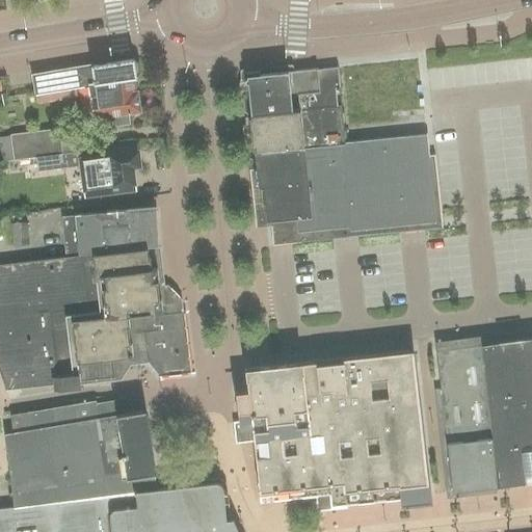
[(137,77),(140,73),(139,62),(134,59),(92,65),(92,68),(77,71),(77,69),(33,76),(36,94),(80,86),(79,85),(89,84),(91,98),(90,98),(95,118),(107,116),(109,126),(129,123),(128,113),(141,111),(136,77),(137,77)]
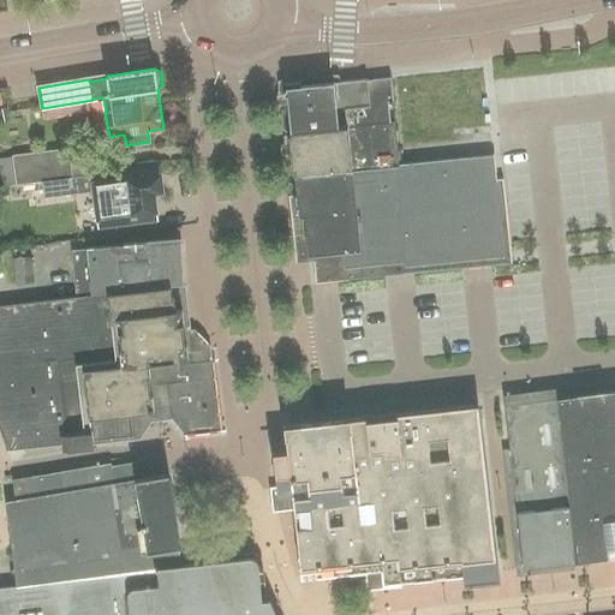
[(286,87),(291,133),(395,123),(395,121),(390,123),(388,102),(394,101),(392,78),(368,81),(368,79),(286,87)]
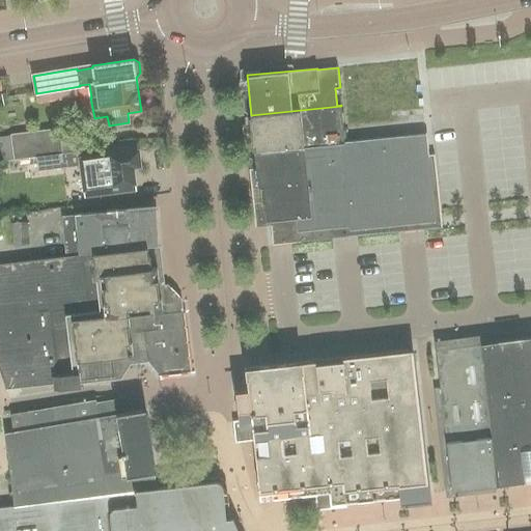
[(344,142),(341,106),(251,115),(254,152),(344,143),(344,142)]
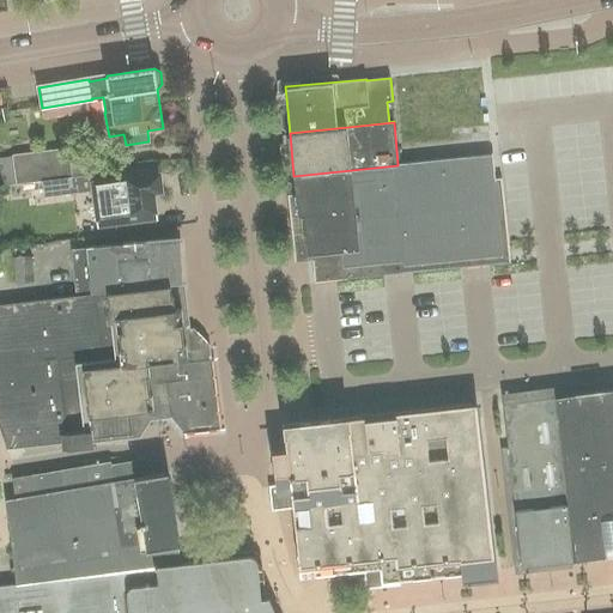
[(68,149),(41,152),(44,180),(72,176),(68,149)]
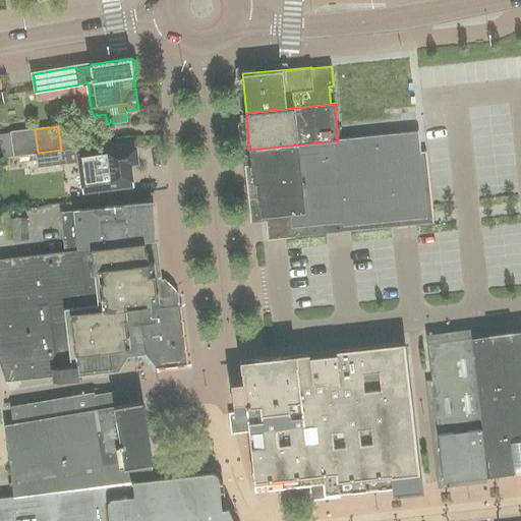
[(418,131),(338,139),(338,140),(249,150),(256,216),(341,208),(343,226),(410,219),(426,217),(419,153),(420,153),(418,131)]
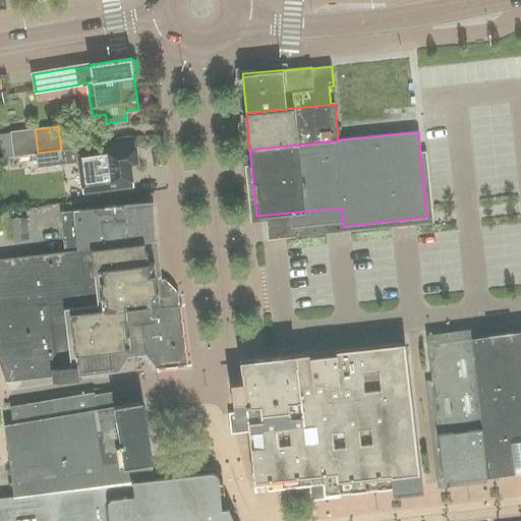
[(88,148),(60,152),(62,164),(80,162),(84,191),(97,190),(132,185),(129,163),(137,162),(136,149),(135,149),(134,141),(88,149),(88,148)]
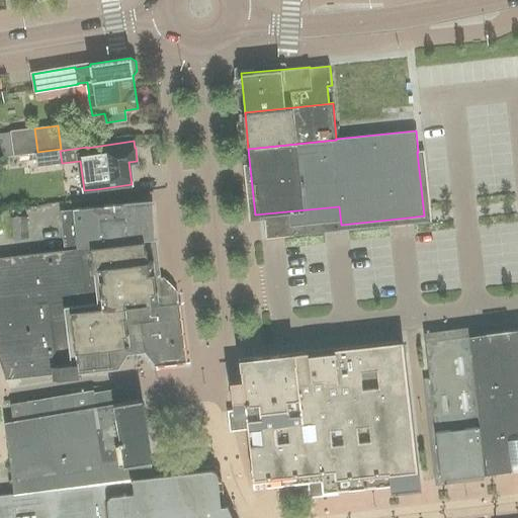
[(151,202),(74,208),(61,209),(64,247),(127,243),(126,241),(154,240),(151,202)]
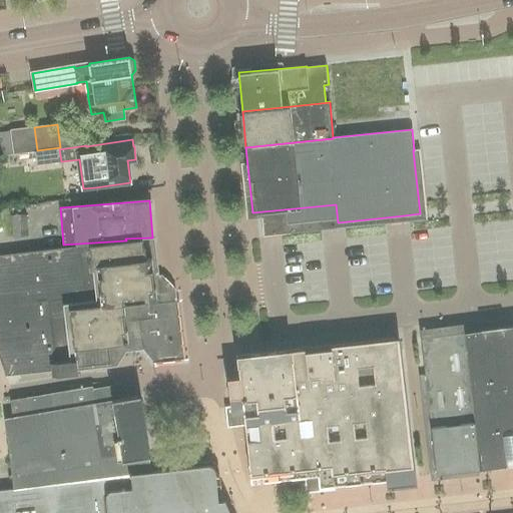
[(25,236),(22,213),(11,215),(13,237),(25,236)]
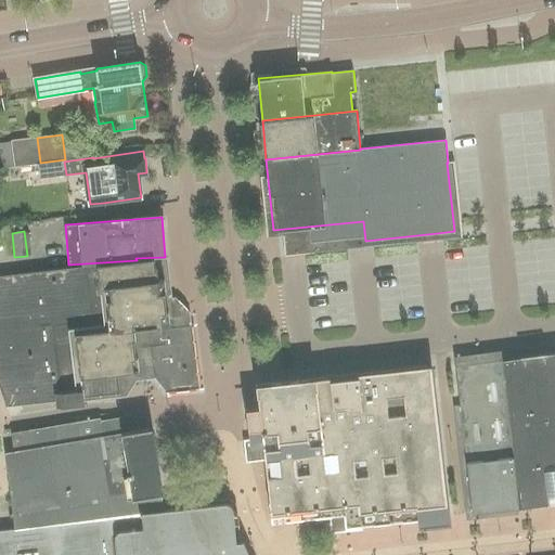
[(199,389),(191,319),(166,301),(160,258),(165,258),(165,257),(136,258),(137,260),(0,275),(0,386),(7,407),(57,400),(59,407),(85,403),(85,397),(125,392),(131,382),(155,378),(166,392),(199,389)]
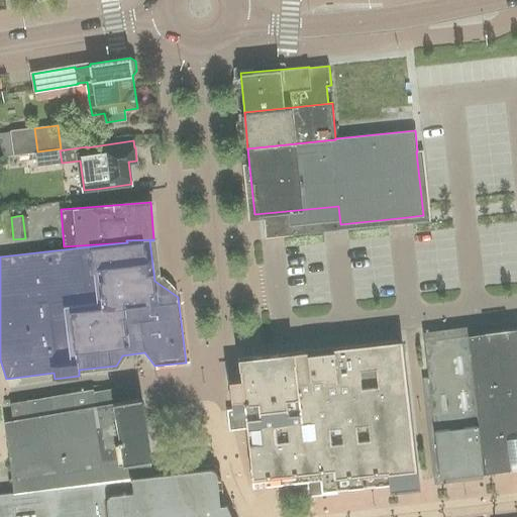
[(516,469),(516,328),(469,335),(484,474),(516,469)]
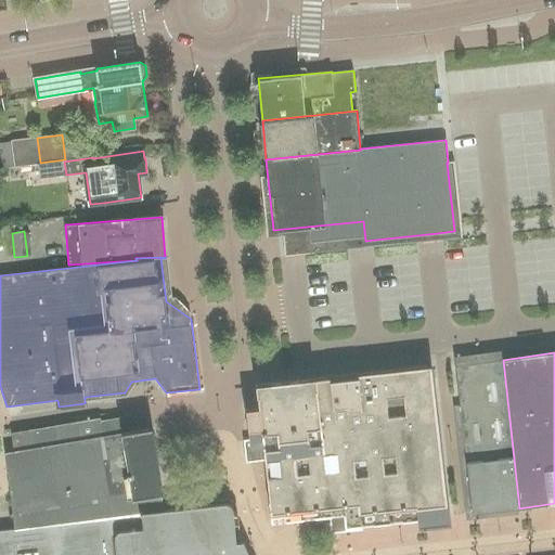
[(519,508),(503,360),(499,360),(499,361),(493,362),(494,362),(480,364),(479,364),(465,366),(465,365),(455,366),(460,405),(461,404),(462,414),(466,462),(466,463),(467,463),(473,513),(504,510),(504,505),(518,504),(518,508),(519,508)]
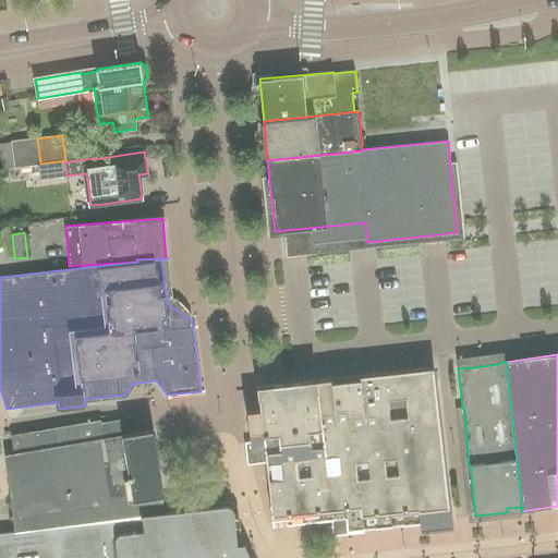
[(247,410),(251,444),(264,443),(266,460),(273,519),(276,522),(275,524),(275,525),(277,522),(280,525),(334,519),(334,523),(338,526),(362,523),(362,529),(450,519),(434,367),(258,387),(261,409),(247,410)]
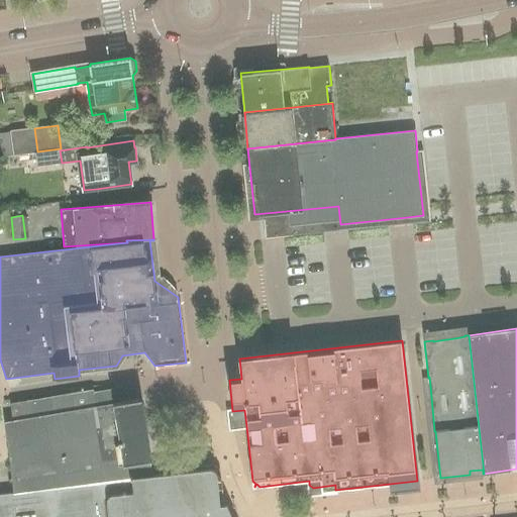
[(94,390),(30,400),(11,403),(13,420),(5,421),(16,493),(94,484),(130,480),(130,478),(153,475),(140,399),(113,403),(92,407),(89,391),(94,391),(94,390)]
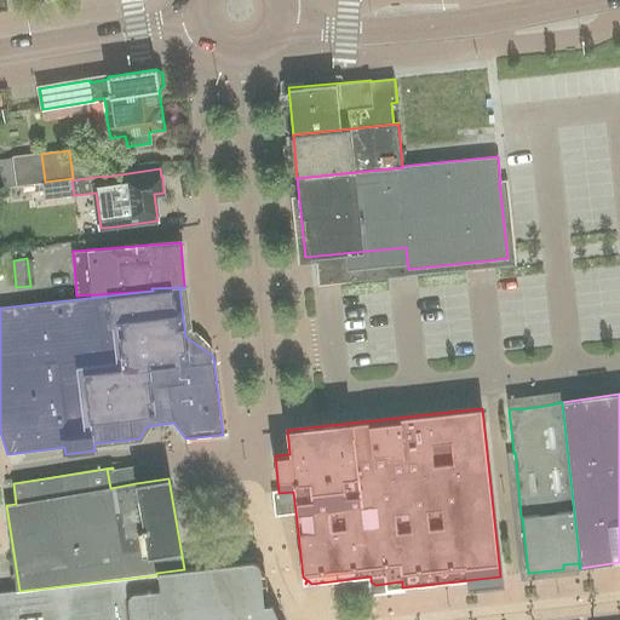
[(293,492),(279,493),(275,494),(277,514),(296,511),(293,492)]
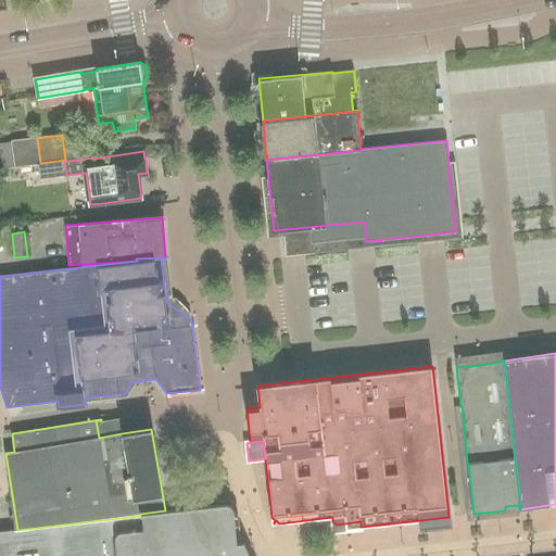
[(238,543),(234,509),(232,507),(231,506),(230,505),(228,504),(226,504),(165,510),(140,514),(140,516),(101,520),(104,555),(250,555),(244,542),(238,543)]
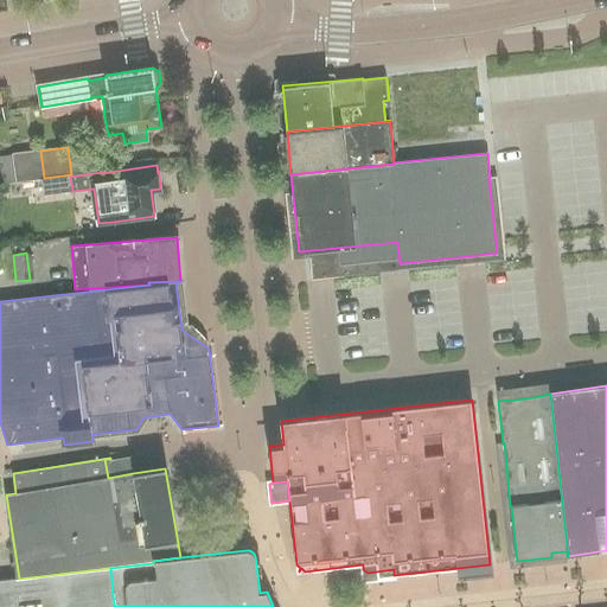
[(114,606),(110,568),(19,579),(0,580),(0,606),(114,606)]
